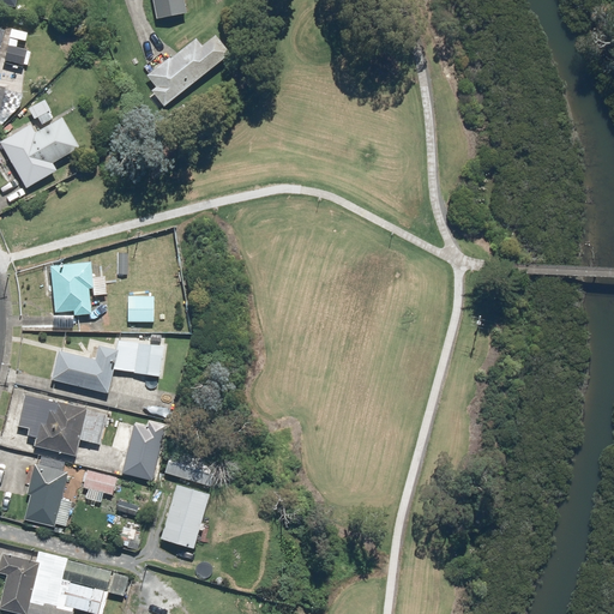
[(22,0),(20,5),(43,11),(46,0),(22,0)]
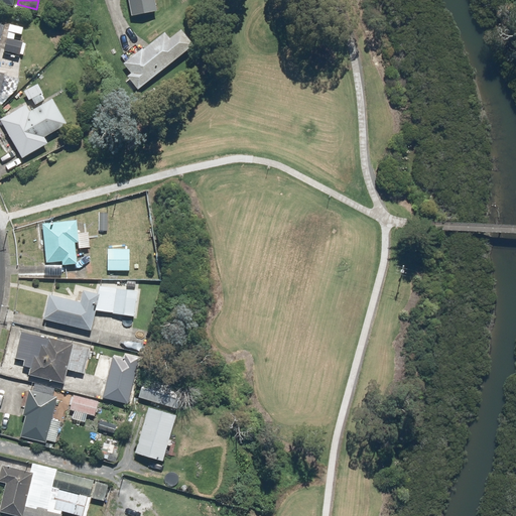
[(131,0),(134,16),(159,11),(156,0),(131,0)]
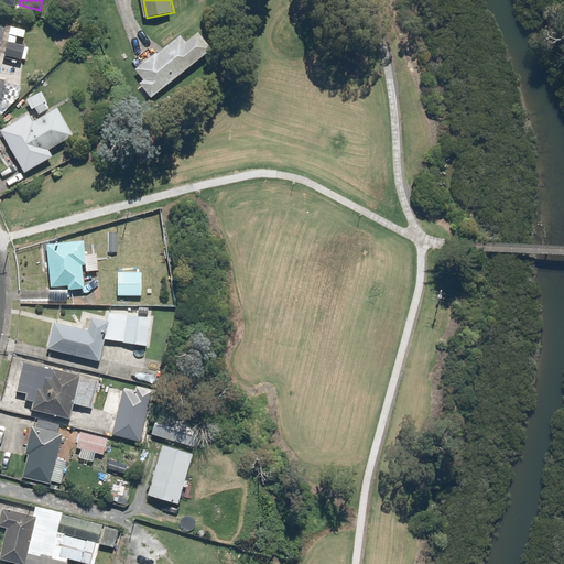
[(8,80),(0,77),(0,60),(2,50),(0,49),(6,28),(0,26),(0,110),(17,98),(20,86),(7,82),(8,80)]
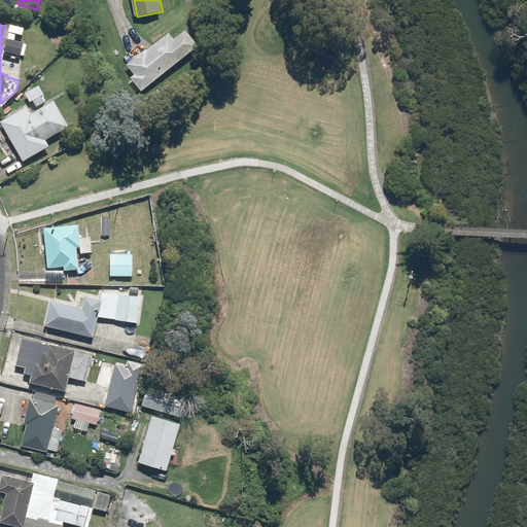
[(143,91),(201,46),(187,30),(176,39),(171,33),(148,50),(147,49),(129,65),(136,74),(132,77),(143,91)]
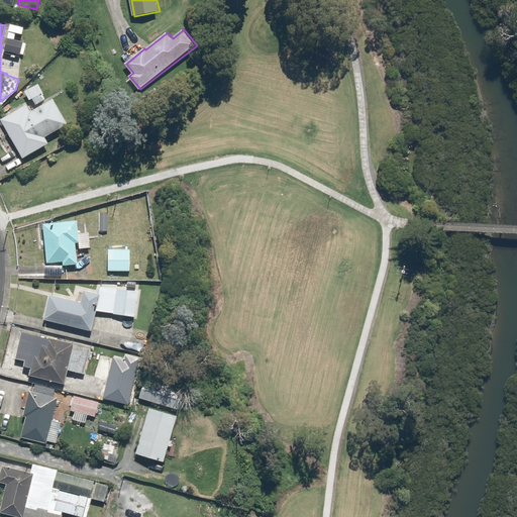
[(8,38),(5,50),(21,55),(24,42),(8,38)]
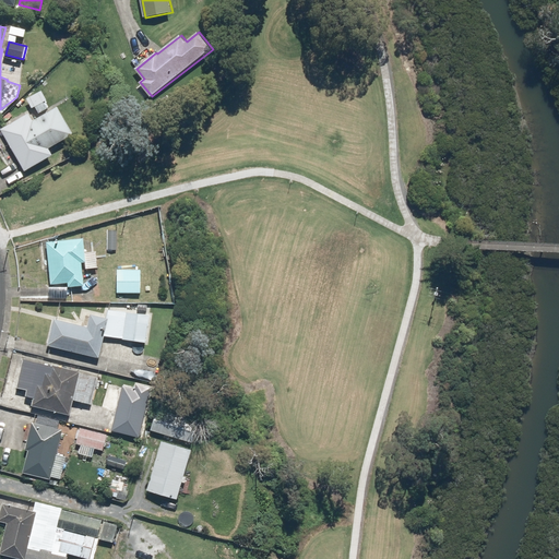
[(51,157),(56,165),(70,157),(61,142),(75,134),(59,107),(34,121),(31,114),(2,130),(7,137),(22,165),(26,171),(51,157)]
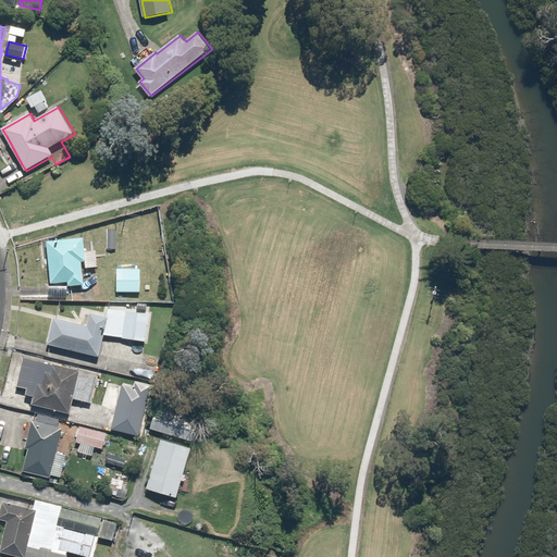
[(116,248),(116,230),(108,230),(108,248),(116,248)]
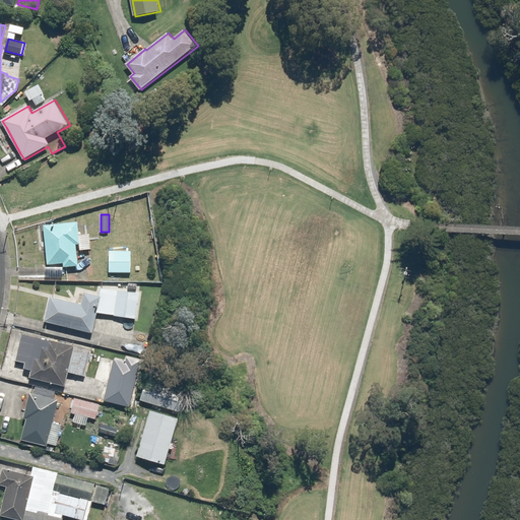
[(45,224),(47,247),(49,264),(64,262),(64,266),(79,265),(77,243),(81,243),(78,220),(74,221),(45,224)]
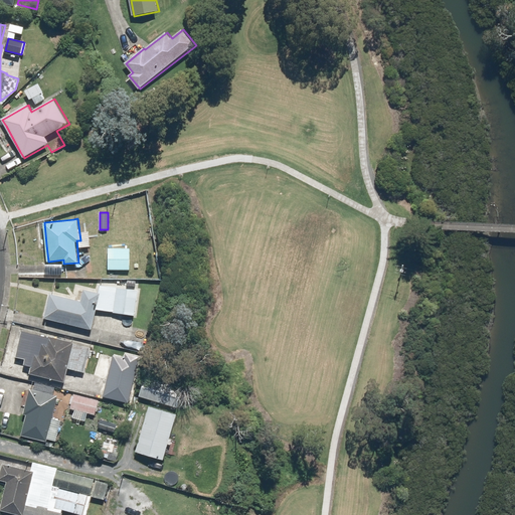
[(131,247),(109,247),(109,270),(130,270),(131,247)]
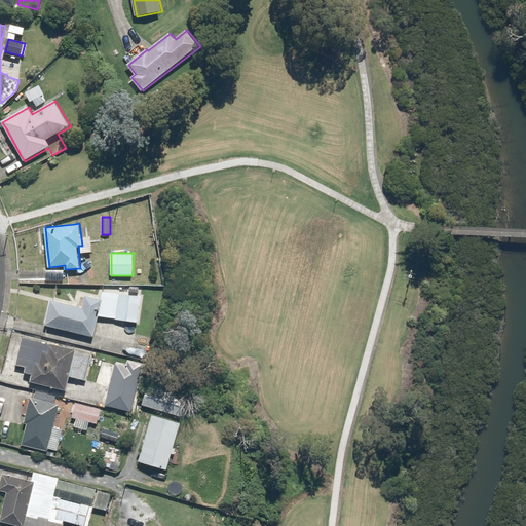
[(84,266),(84,275),(102,274),(101,265),(84,266)]
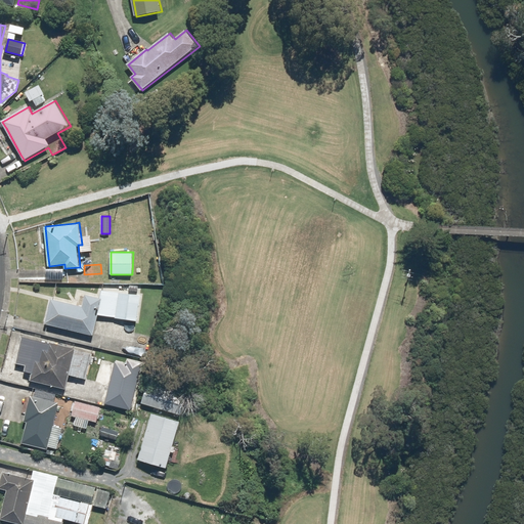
[(101,290),(100,297),(86,294),(83,306),(51,298),(45,323),(77,331),(93,335),(98,314),(137,320),(140,295),(101,290)]
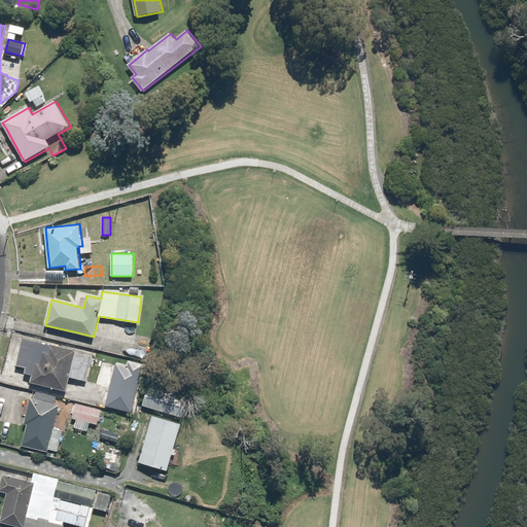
[(66,390),(70,377),(86,381),(93,355),(76,351),(76,350),(40,341),(40,342),(23,338),(16,364),(27,366),(26,373),(33,375),(31,382),(66,390)]
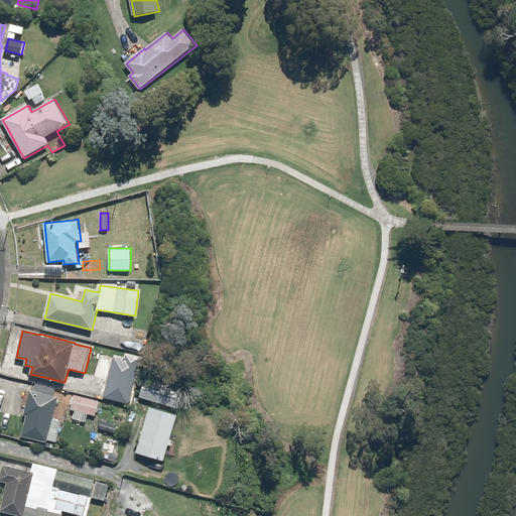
[(116,400),(129,403),(139,361),(140,357),(127,354),(126,358),(114,356),(104,397),(116,400)]
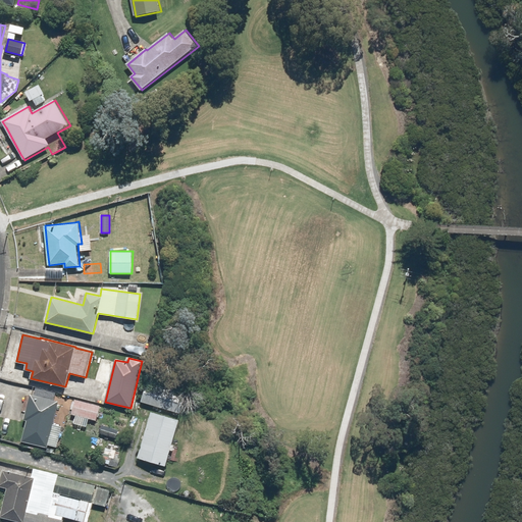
[(147,382),(142,401),(180,412),(186,393),(147,382)]
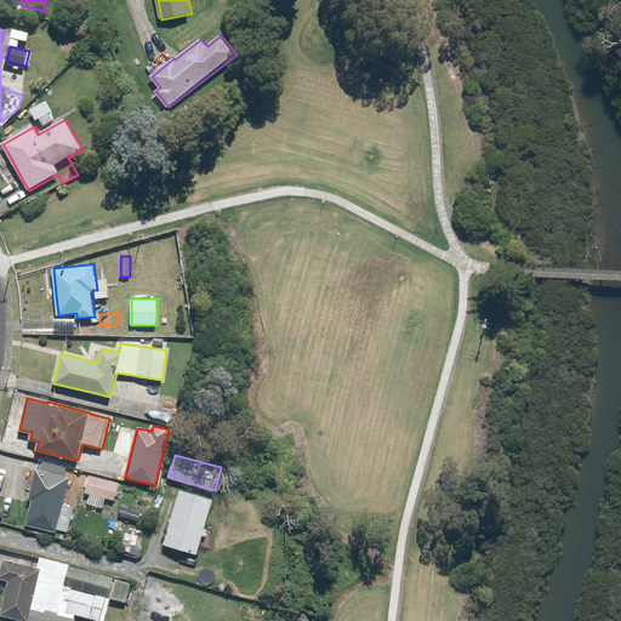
[(57,531),(63,507),(70,477),(40,469),(36,468),(29,499),(33,500),(27,524),(57,531)]
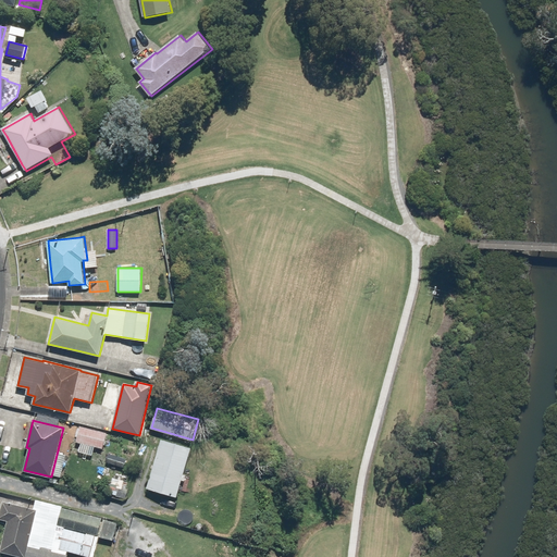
[(108,432),(81,425),(77,442),(103,448),(108,432)]
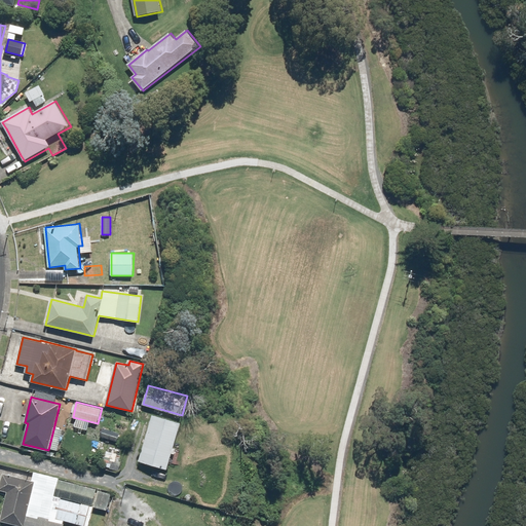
[(117,429),(127,431),(132,413),(121,411),(117,429)]
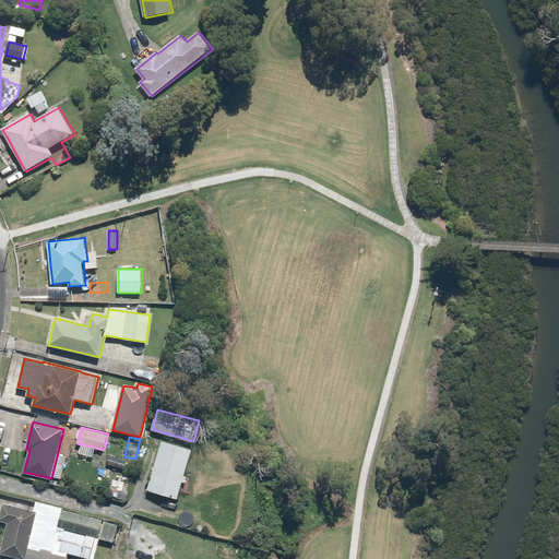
[(193,449),(163,440),(149,489),(179,498),(193,449)]
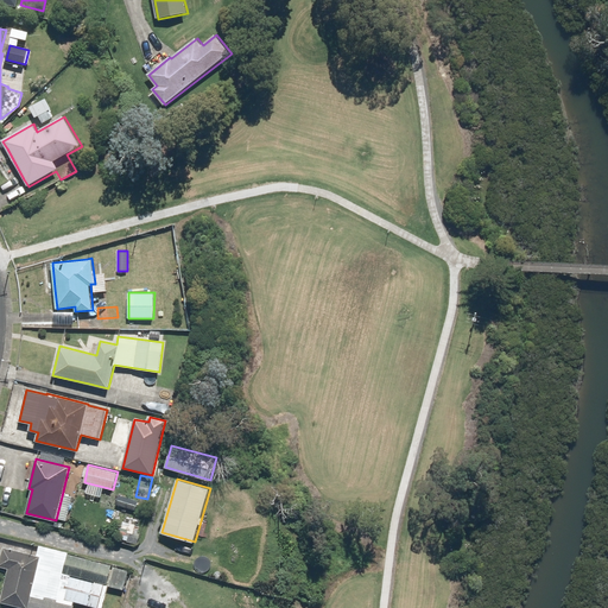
[(38,555),(4,546),(0,561),(0,565),(8,568),(1,601),(26,607),(25,607),(74,607),(75,601),(102,607),(108,586),(125,589),(130,570),(113,567),(113,564),(69,553),(40,546),(38,555)]
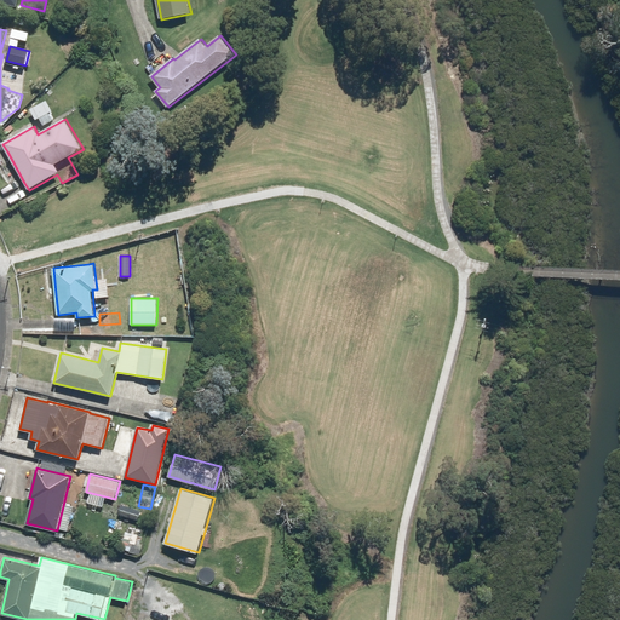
All buildings are outlined.
